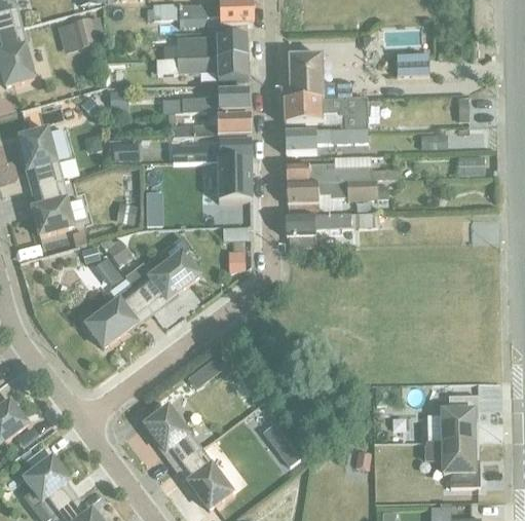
[(0,33),(22,28),(13,0),(0,0),(0,33)]
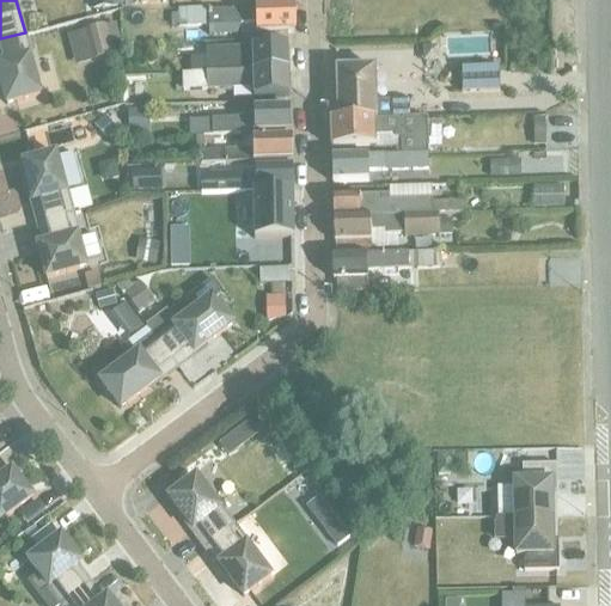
[(251,30),(287,29),(294,29),(293,4),(226,5),(208,7),(208,5),(178,6),(178,23),(209,22),(209,31),(251,30)]
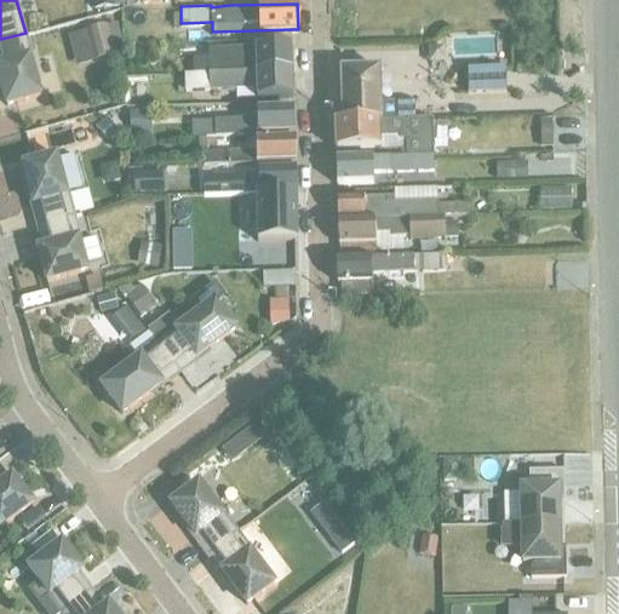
[(118,19),(68,32),(76,63),(114,53),(110,40),(121,38),(118,19)]
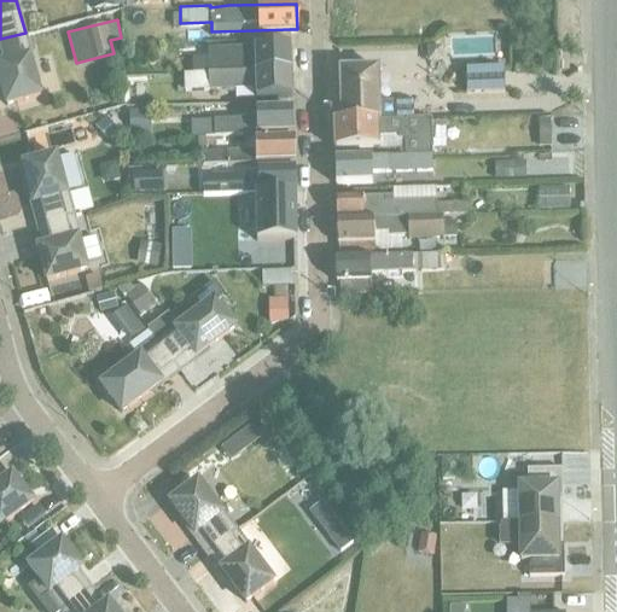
[(290,29),(254,30),(254,42),(290,41),(290,29)]
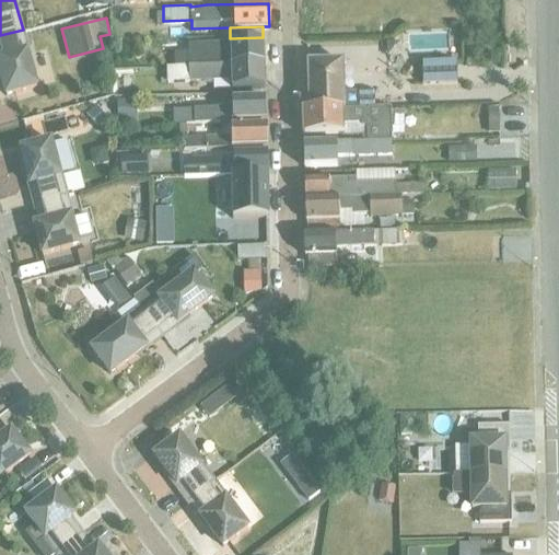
[(23,30),(0,35),(0,76),(6,94),(38,85),(23,30)]
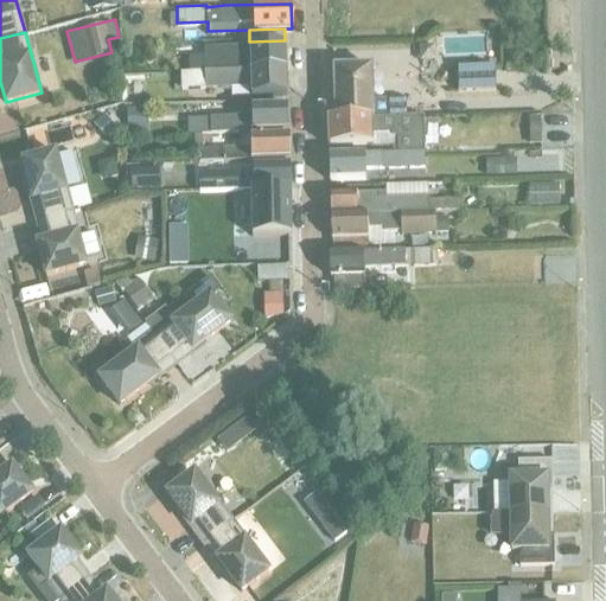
[(285,40),(249,42),(250,51),(231,51),(231,37),(208,38),(208,44),(219,43),(219,52),(192,55),(193,70),(286,65),(285,40)]
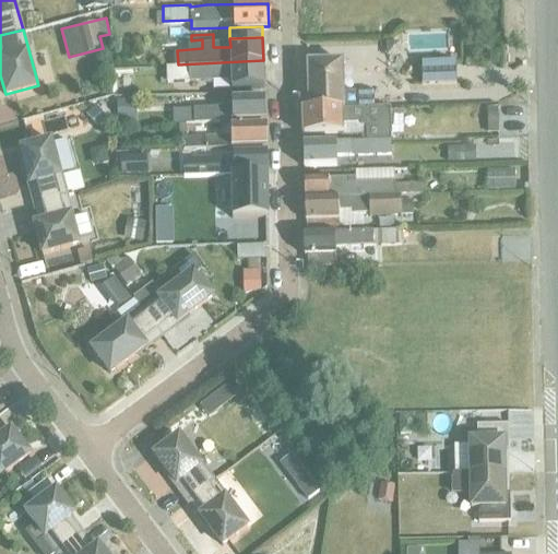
[(400,39),(386,39),(386,54),(400,54),(400,39)]
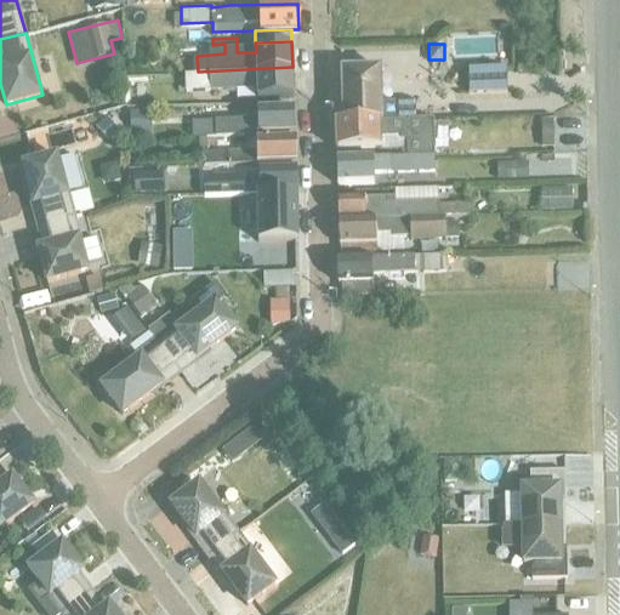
[(470,87),(505,87),(505,60),(468,61),(470,87)]
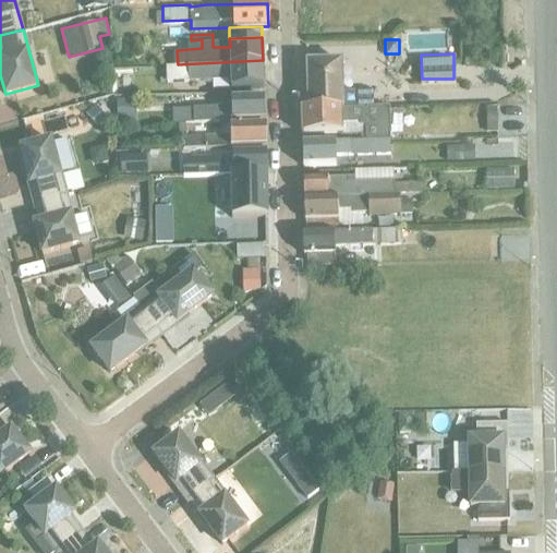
[(136,96),(118,96),(118,116),(136,115),(136,96)]
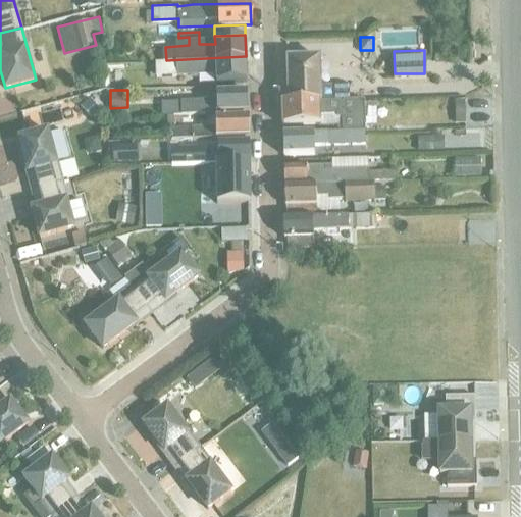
[(90,95),(80,104),(91,117),(102,107),(90,95)]
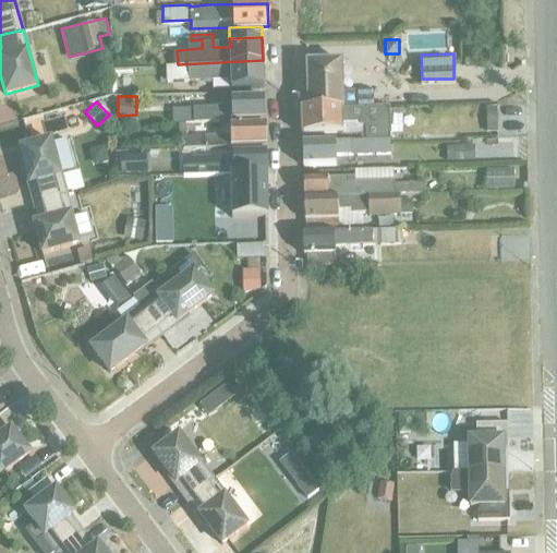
[(497,101),(486,101),(487,125),(498,125),(497,101)]
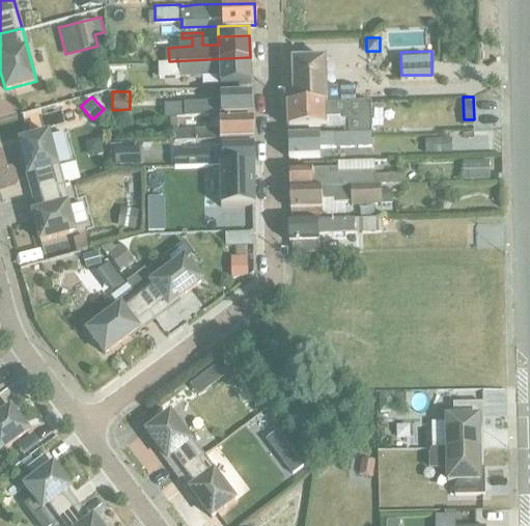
[(169,125),(214,123),(213,98),(169,99),(169,125)]
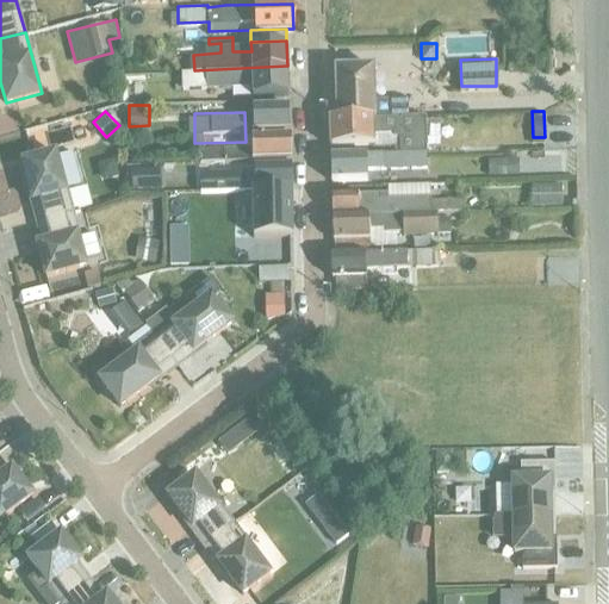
[(72,207),(67,190),(66,185),(80,180),(72,148),(57,153),(56,147),(19,157),(36,219),(72,207)]
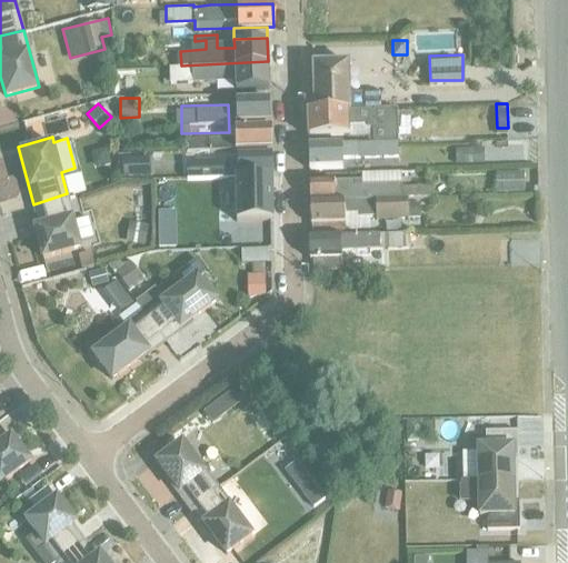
[(398,139),(308,142),(309,166),(342,164),(342,154),(398,153),(398,139)]
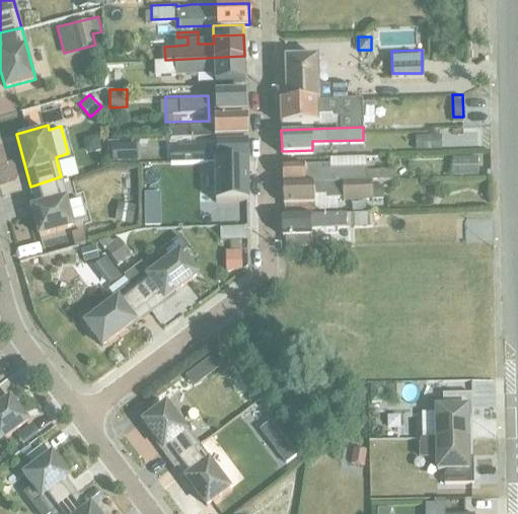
[(96,133),(82,136),(86,150),(99,146),(96,133)]
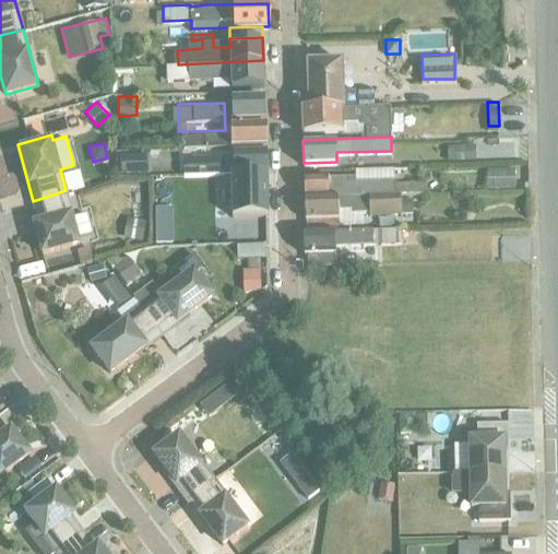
[(263,171),(266,171),(266,149),(234,150),(234,156),(185,156),(185,172),(230,172),(263,171)]
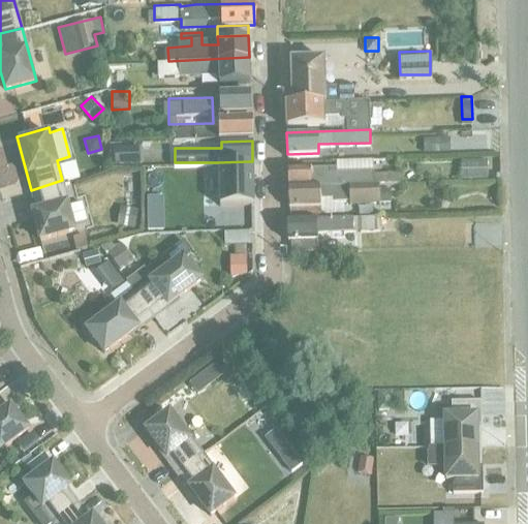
[(115,144),(113,147),(113,161),(132,160),(131,143),(115,144)]
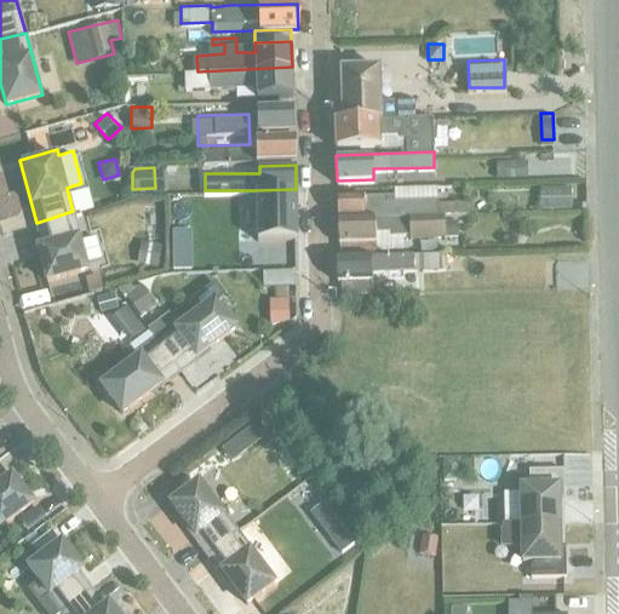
[(338,216),(443,213),(468,213),(468,199),(437,200),(436,184),(394,185),(394,193),(337,195),(338,216)]
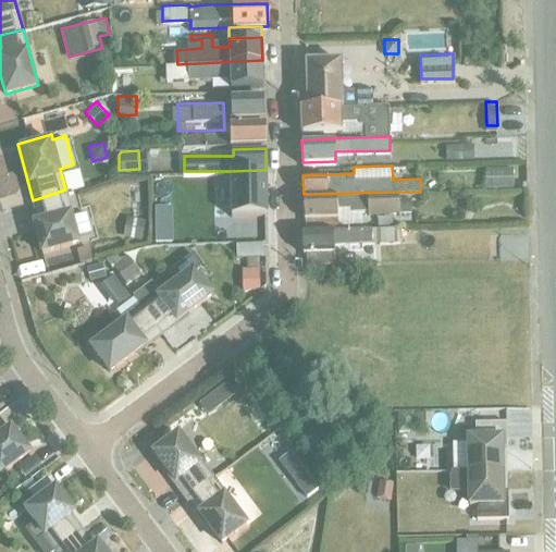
[(513,166),(485,166),(485,185),(514,184),(513,166)]
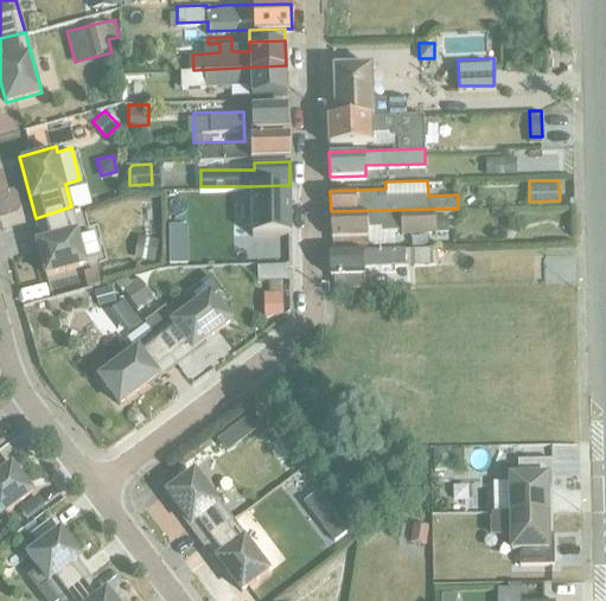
[(67,189),(71,206),(91,200),(85,183),(67,189)]
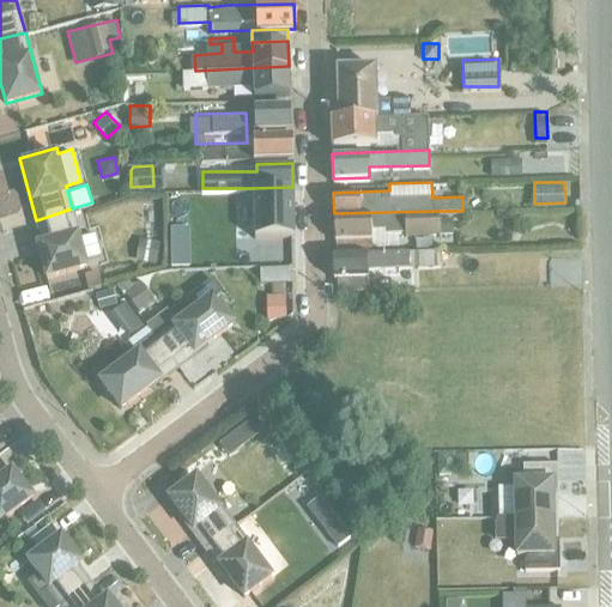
[(289,187),(253,188),(253,235),(292,234),(292,187),(289,187)]
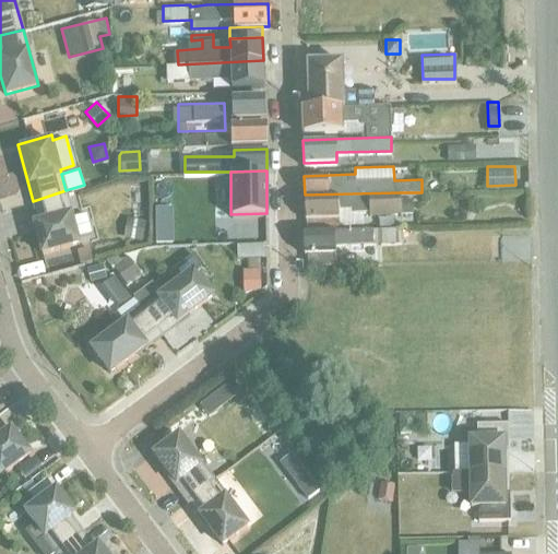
[(66,190),(33,201),(37,217),(32,220),(40,252),(81,243),(79,236),(73,216),(66,190)]
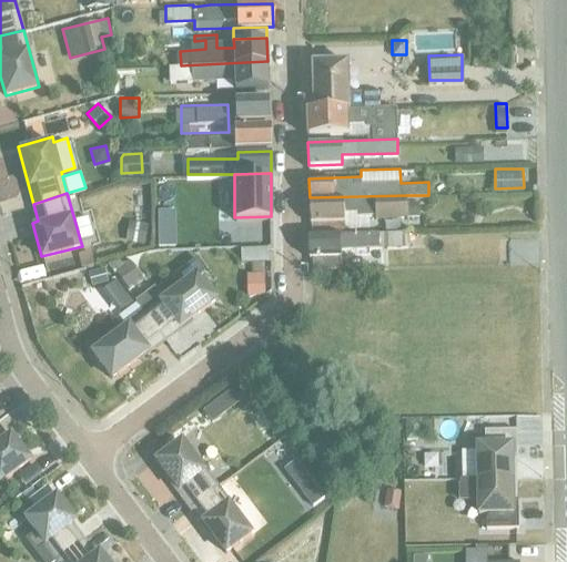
[(406,195),(310,197),(311,221),(311,233),(344,232),(344,228),(370,227),(368,213),(375,213),(375,216),(407,215),(407,213),(419,213),(419,198),(406,198),(406,195)]
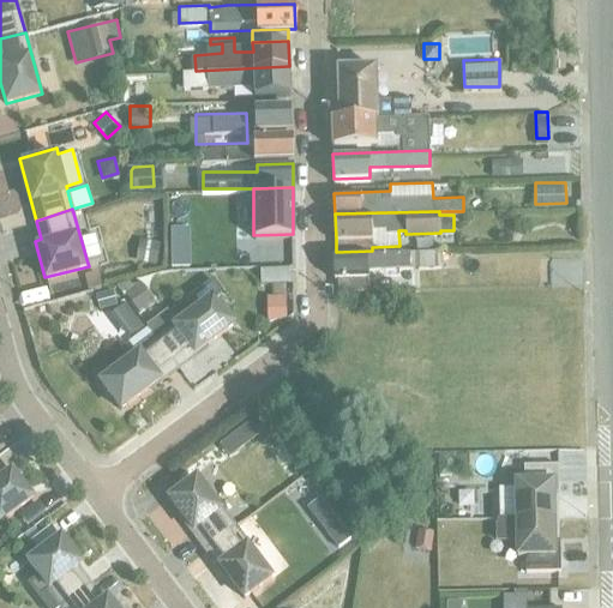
[(80,238),(86,259),(100,254),(94,234),(80,238)]
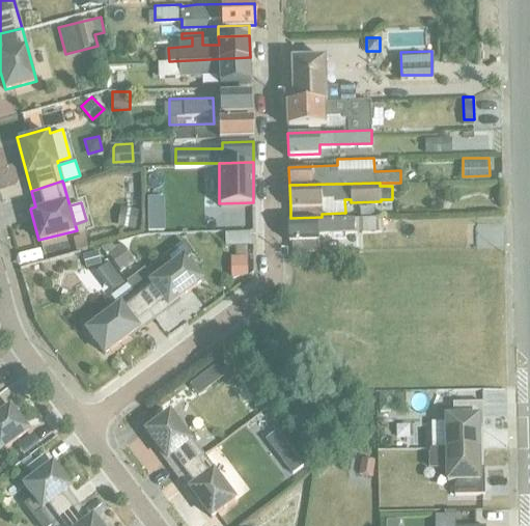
[(121,205),(118,224),(135,227),(138,208),(121,205)]
